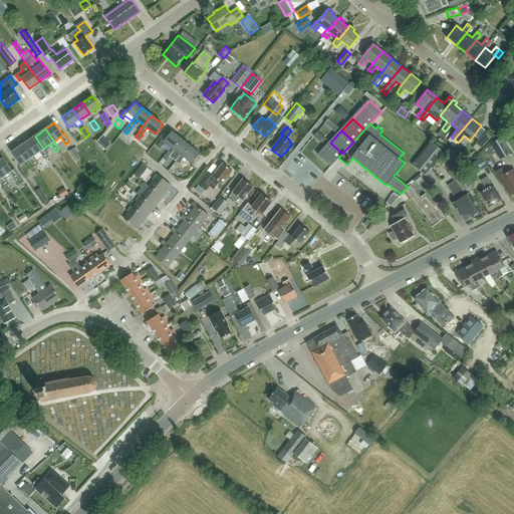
[(172,147),(179,137),(172,132),(165,141),(162,139),(157,146),(161,148),(166,142),(172,147)]
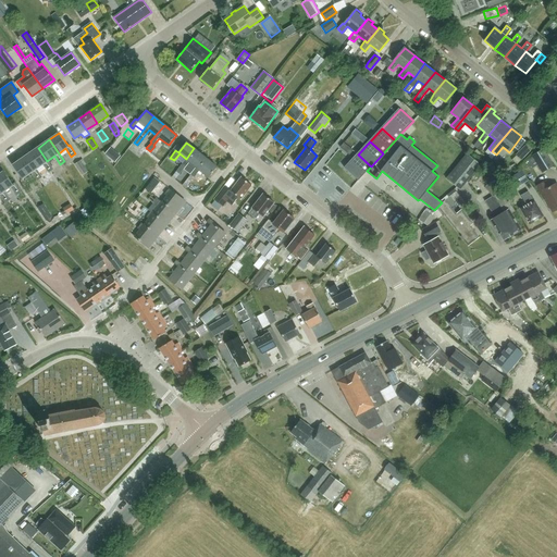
[(525,145),(516,155),(521,160),(531,151),(525,145)]
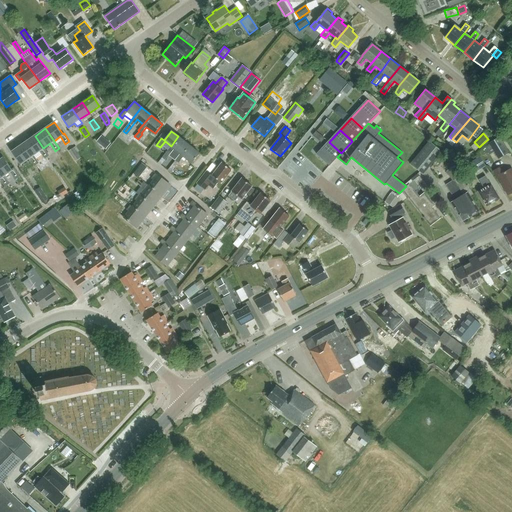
[(45,158),(49,156),(43,148),(35,136),(24,143),(33,155),(40,151),(45,158)]
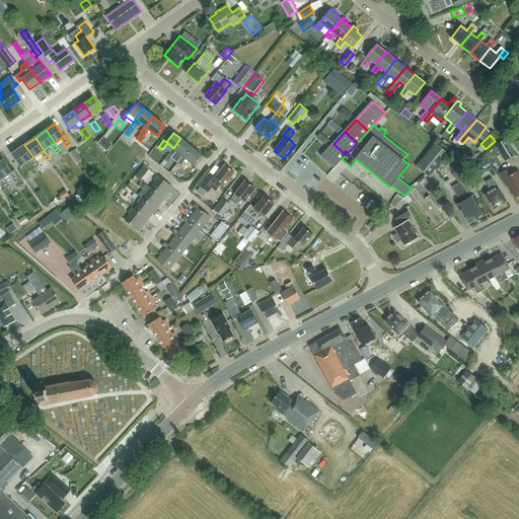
[(182,156),(191,146),(180,138),(173,148),(167,154),(171,157),(176,151),(182,156)]
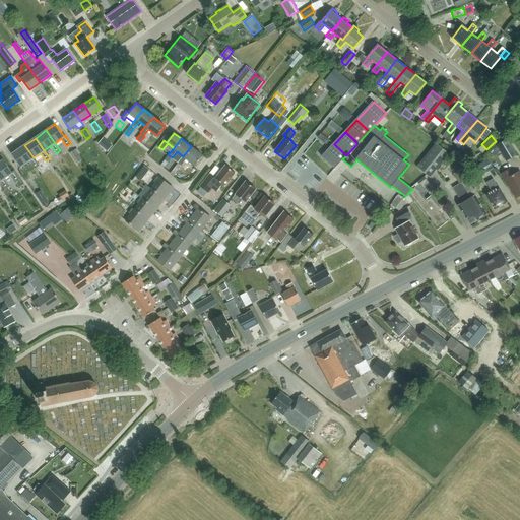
[(496,145),(506,161),(517,154),(507,138),(496,145)]
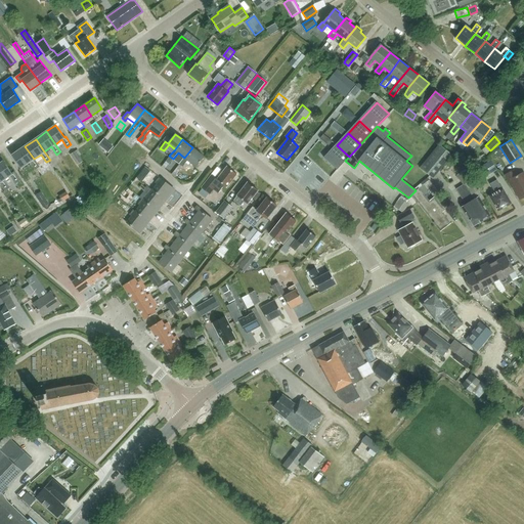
[(439,144),(420,168),(433,178),(452,155),(439,144)]
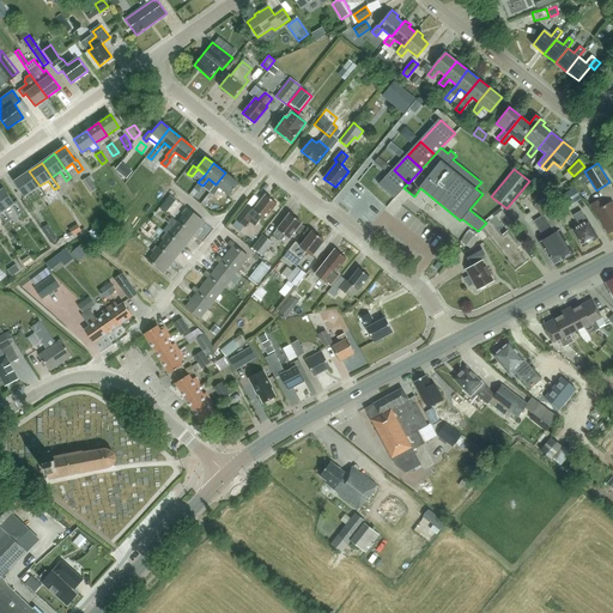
[(394,170),(381,184),(394,198),(404,188),(408,183),(394,170)]
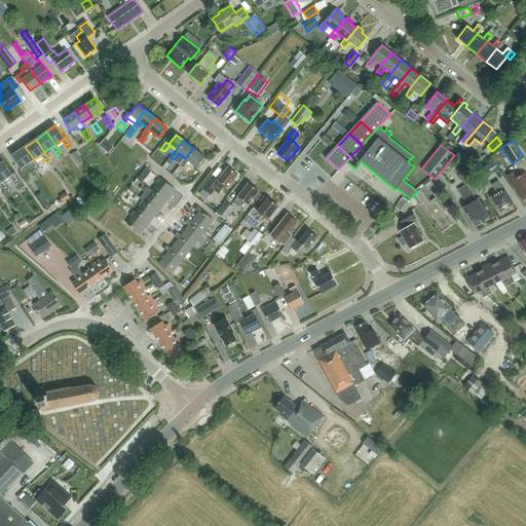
[(39,167),(34,159),(25,147),(11,156),(21,168),(30,162),(35,171),(39,167)]
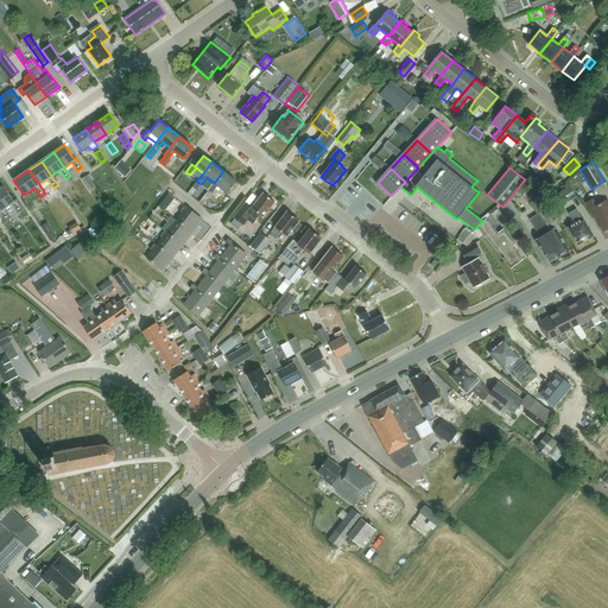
[(223,171),(214,183),(203,196),(207,200),(219,185),(228,194),(236,182),(223,171)]
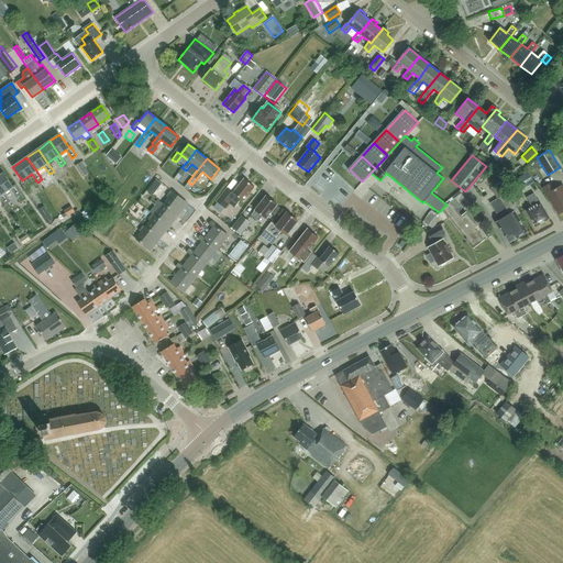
[(76,165),(87,181),(92,177),(81,162),(76,165)]
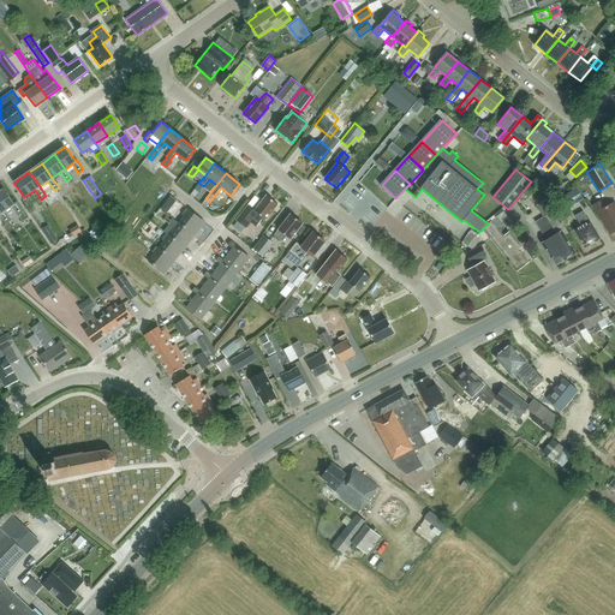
[(560,197),(567,209),(584,198),(575,186),(560,197)]
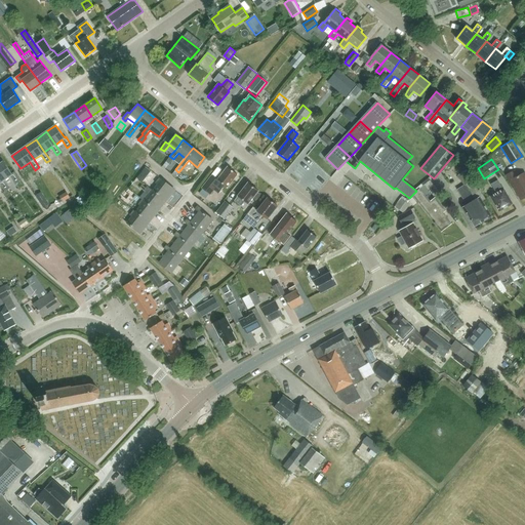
[(3,161),(0,163),(0,174),(4,180),(10,176),(15,184),(19,180),(14,172),(12,174),(3,161)]
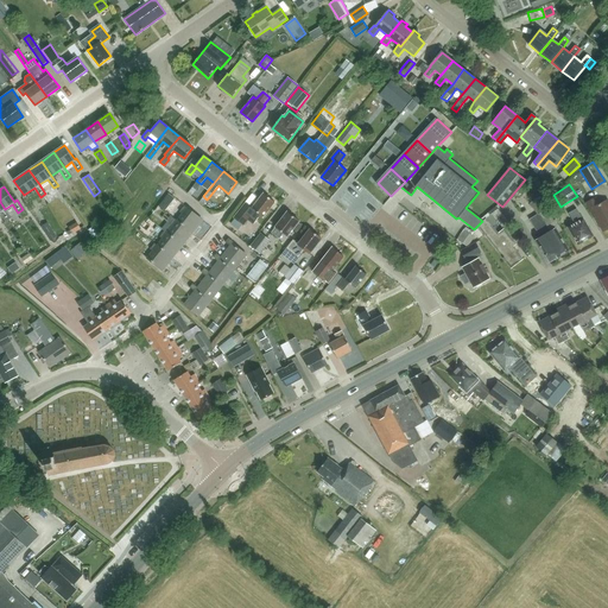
[(242,226),(247,220),(253,225),(260,215),(263,217),(274,203),(264,194),(252,209),(246,204),(234,219),(242,226)]
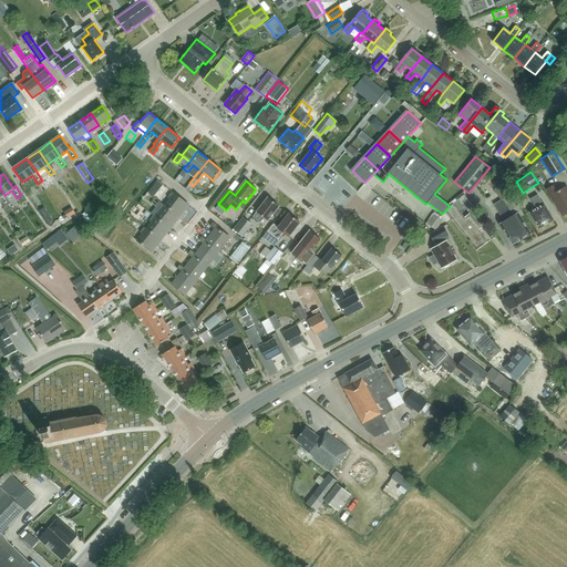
[(504,183),(494,189),(501,200),(494,205),(504,220),(500,224),(513,246),(532,234),(522,217),(525,215),(514,196),(512,194),(511,194),(504,183)]
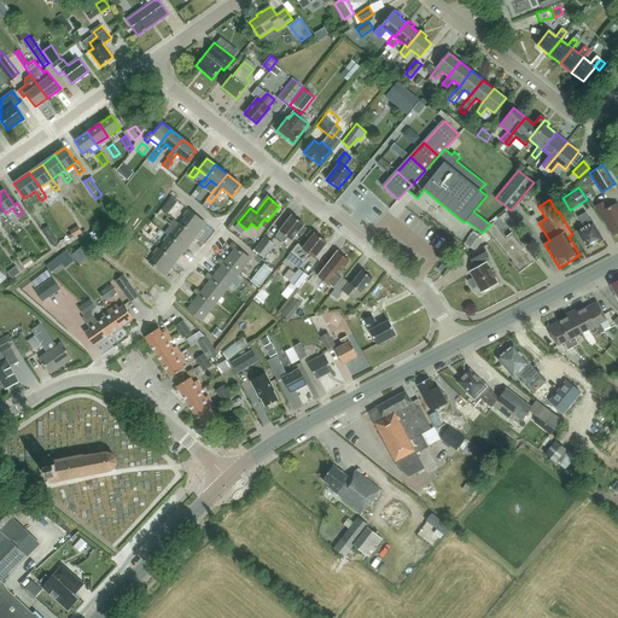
[(617,204),(608,209),(606,202),(596,207),(602,217),(604,216),(613,234),(617,232),(617,204)]
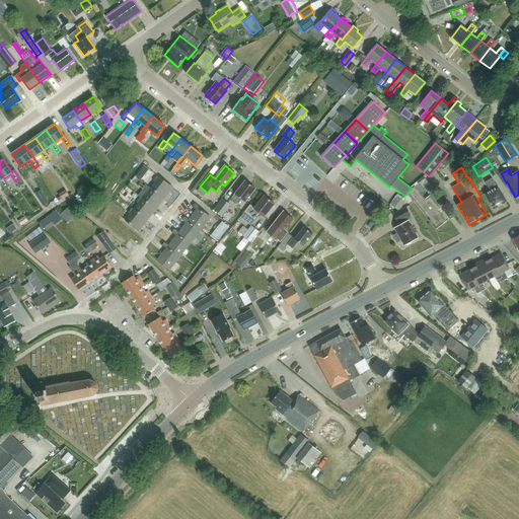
[(9,186),(4,178),(0,172),(0,180),(5,189),(9,186)]
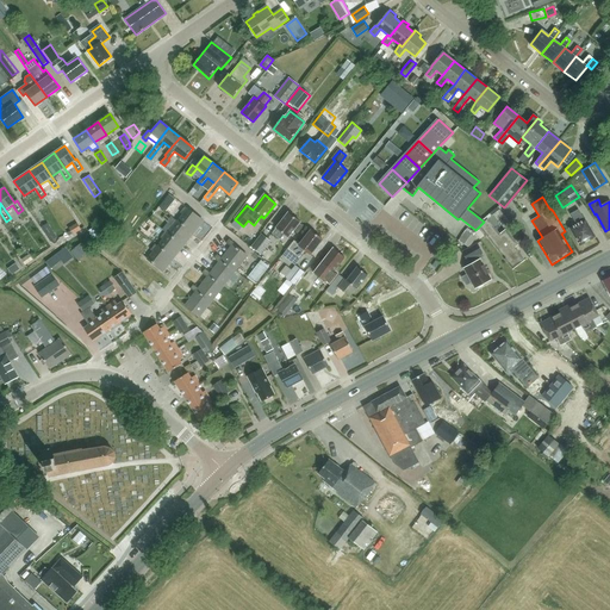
[(182,215),(178,221),(193,234),(204,221),(187,209),(185,206),(180,212),(182,215)]
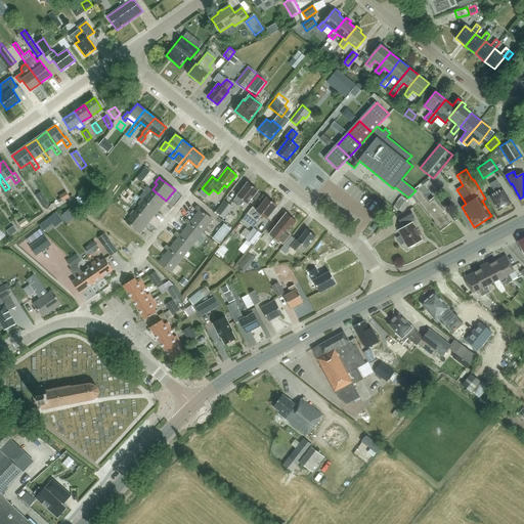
[(424,182),(433,193),(438,189),(429,178),(424,182)]
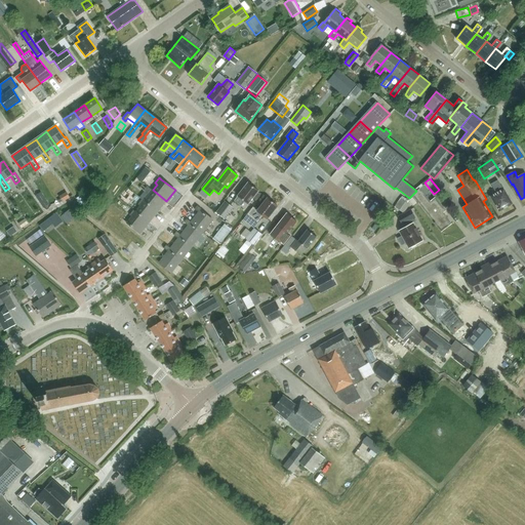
[(499,211),(512,204),(503,189),(503,190),(498,179),(491,184),(496,193),(490,197),(499,211)]
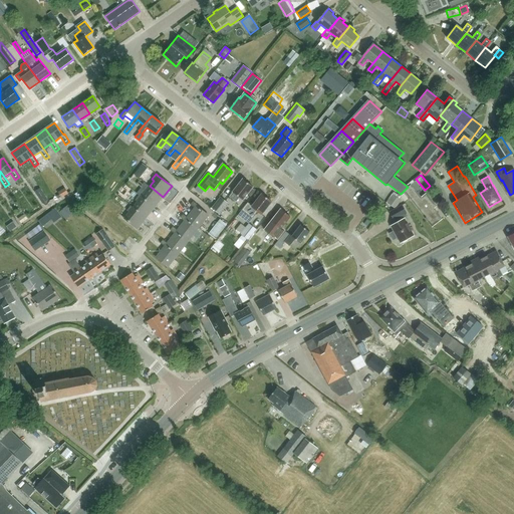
[(253,187),(243,179),(229,197),(236,202),(240,198),(243,200),(248,193),(250,196),(254,194),(255,190),(252,188),(253,187)]
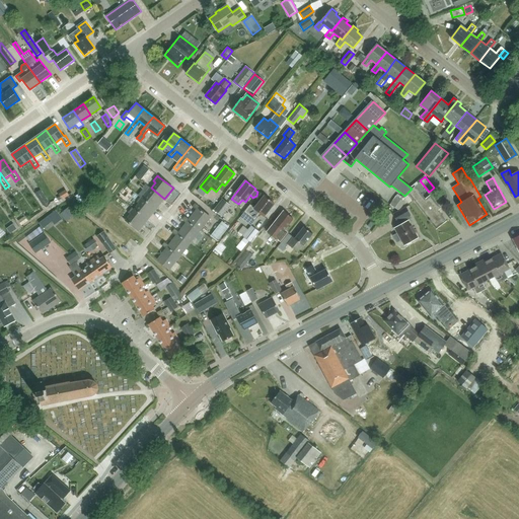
[(147,194),(143,199),(156,209),(164,199),(151,188),(149,187),(145,192),(147,194)]
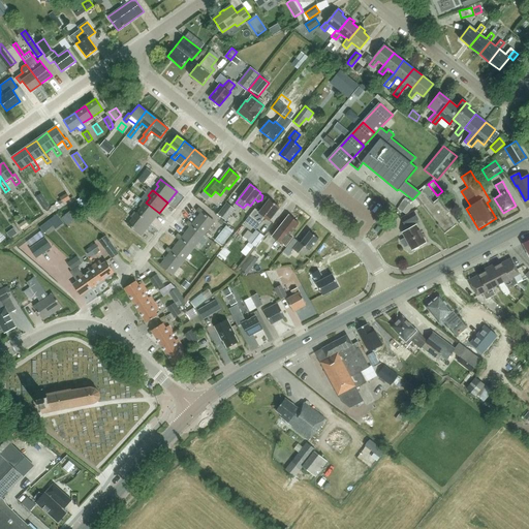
[(423,190),(419,192),(415,196),(444,231),(453,226),(453,227),(455,225),(446,214),(449,212),(438,198),(434,203),(423,190)]
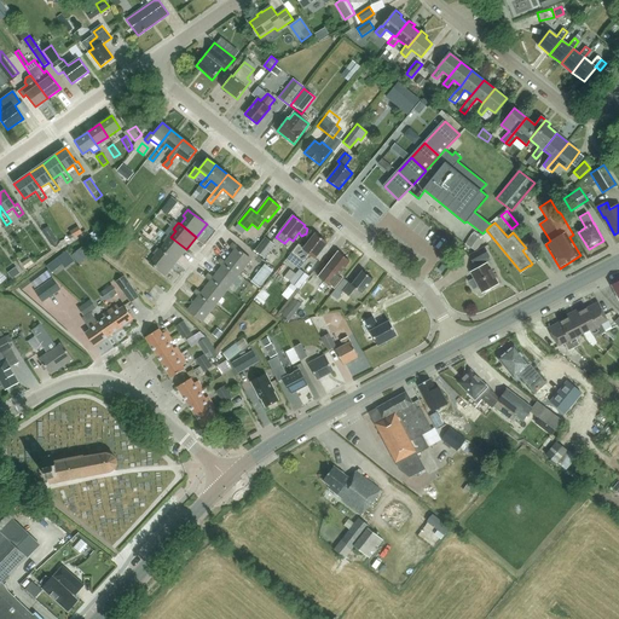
[(41,231),(51,246),(58,241),(48,226),(41,231)]
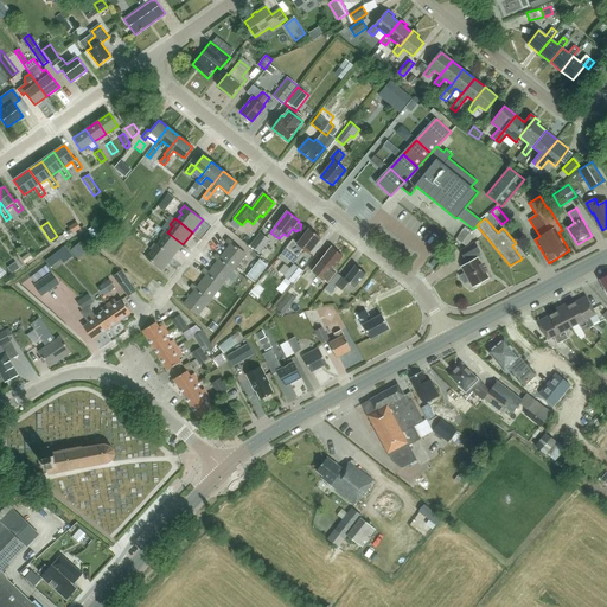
[(81,229),(77,222),(69,227),(72,234),(81,229)]
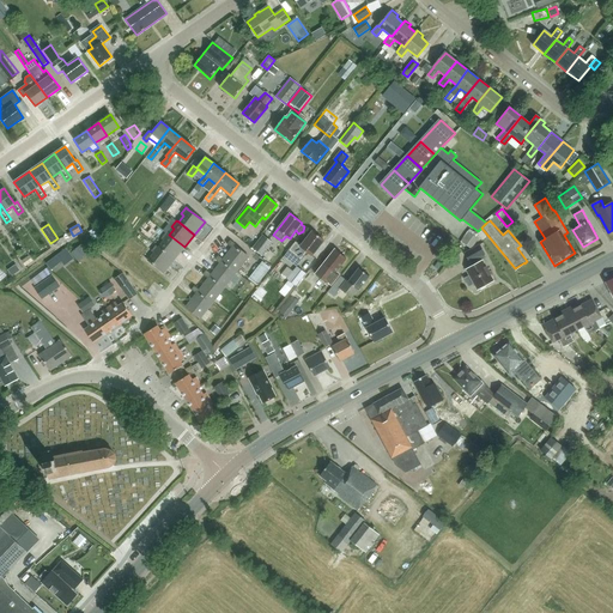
[(98,237),(105,232),(101,224),(92,230),(98,237)]
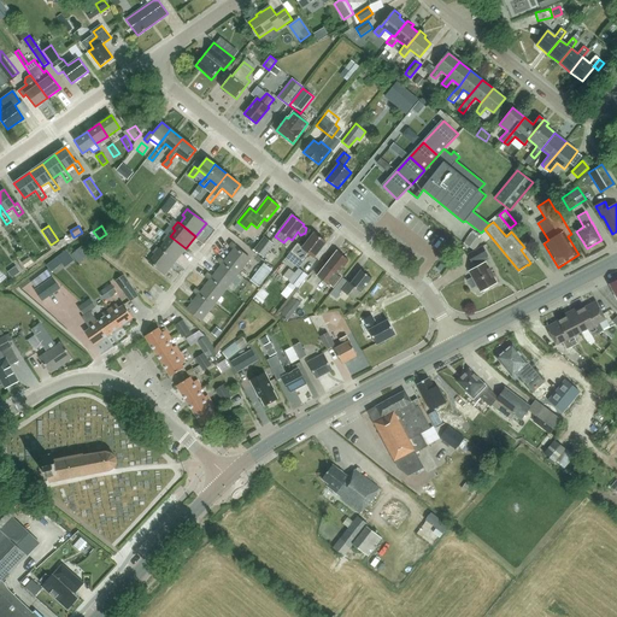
[(313,258),(325,242),(313,233),(303,247),(298,244),(291,252),(303,262),(309,253),(313,258)]
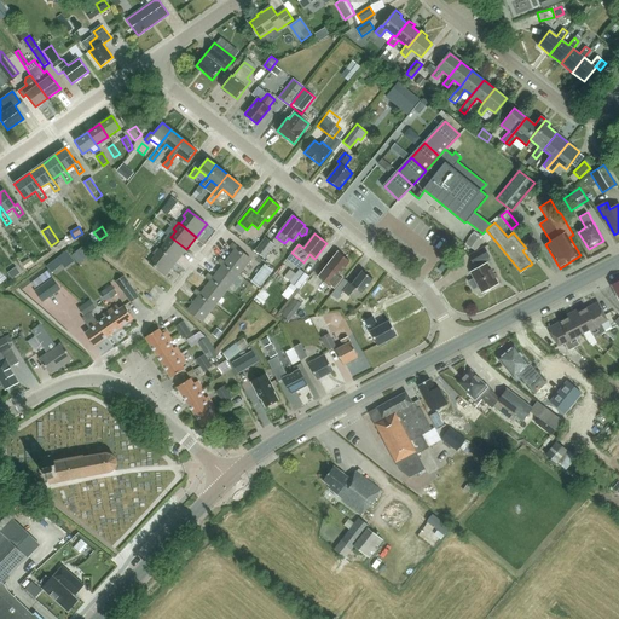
[(474,233),(467,244),(475,250),(482,239),(474,233)]
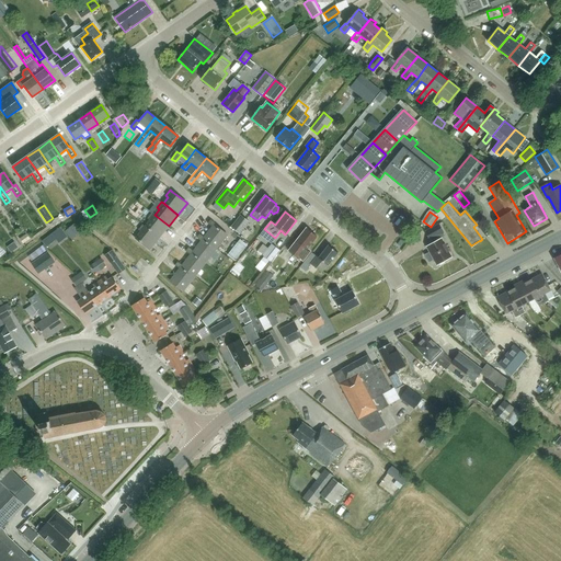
[(150,220),(145,227),(159,238),(169,226),(155,215),(152,213),(148,218),(150,220)]
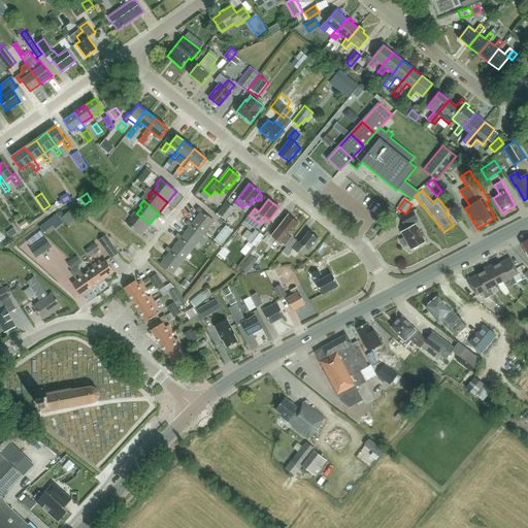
[(226,202),(218,212),(226,220),(235,208),(226,202)]
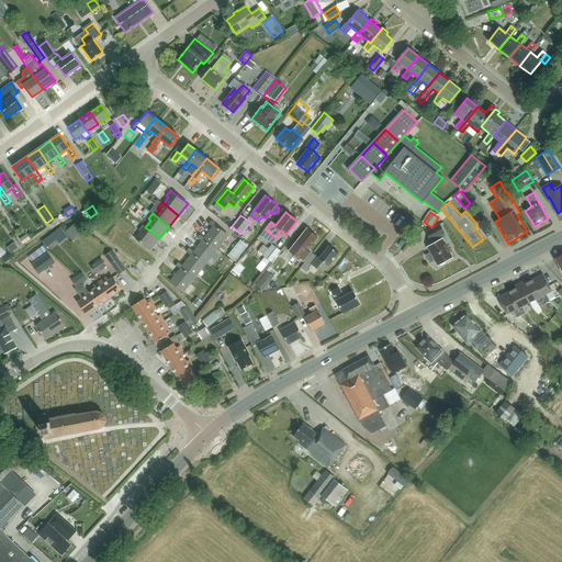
[(204,237),(218,248),(228,235),(214,225),(215,224),(211,221),(209,224),(213,227),(204,237)]
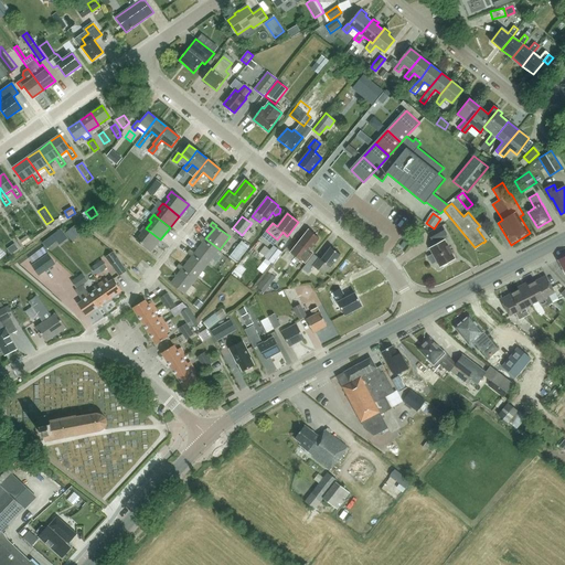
[(74,225),(65,233),(72,240),(81,232),(74,225)]
